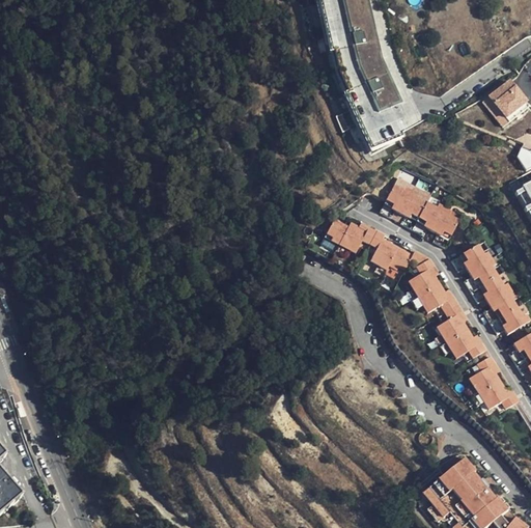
[(342,0),(356,60),(379,111),(402,100),(382,54),(369,0),(342,0)]
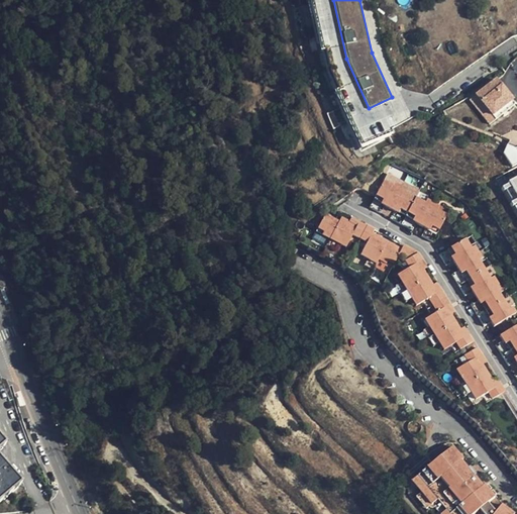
[(475,93),(491,113),(510,99),(495,78),(475,93)]
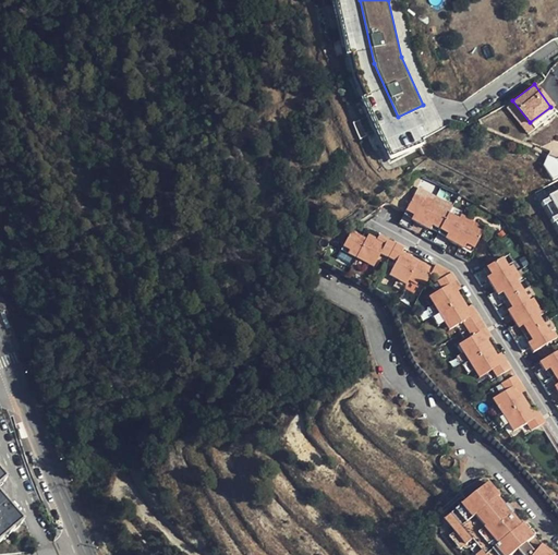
[(550,107),(530,122),(535,129),(556,113),(550,107)]
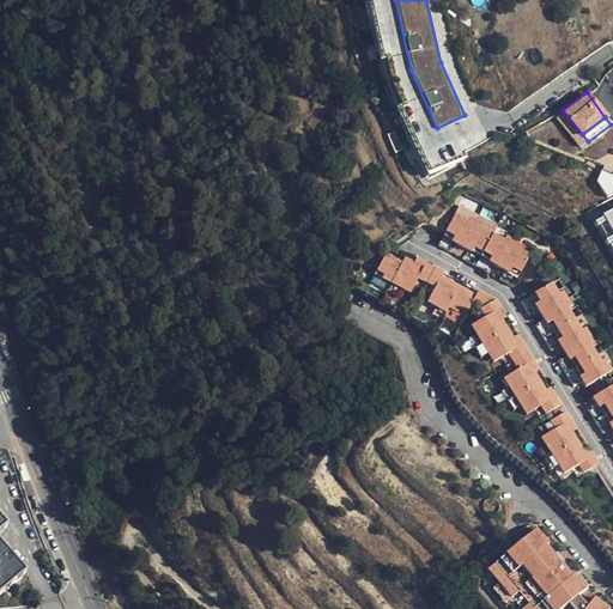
[(612,189),(612,169),(612,168),(598,174),(606,193),(612,189)]
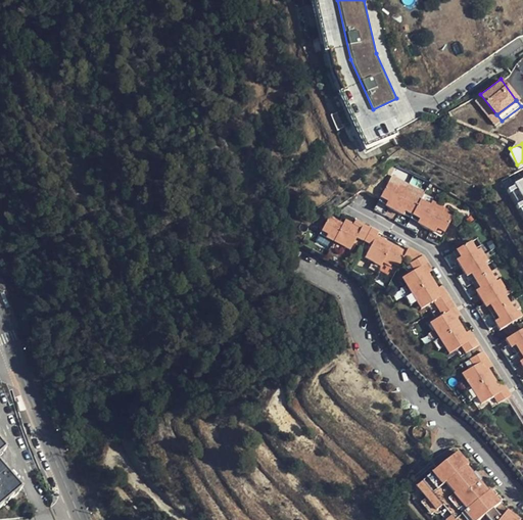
[(390,175),(379,196),(388,200),(392,202),(397,206),(422,219),(428,223),(432,225),(429,231),(441,237),(456,209),(445,203),(447,199),(440,196),(434,192),(432,197),(421,191),(409,184),(410,180),(406,178),(400,175),(398,179),(390,175)]
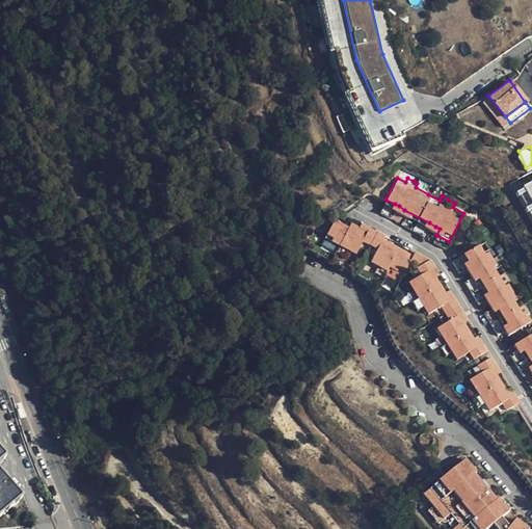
[(531,180),(515,188),(531,218),(531,180)]
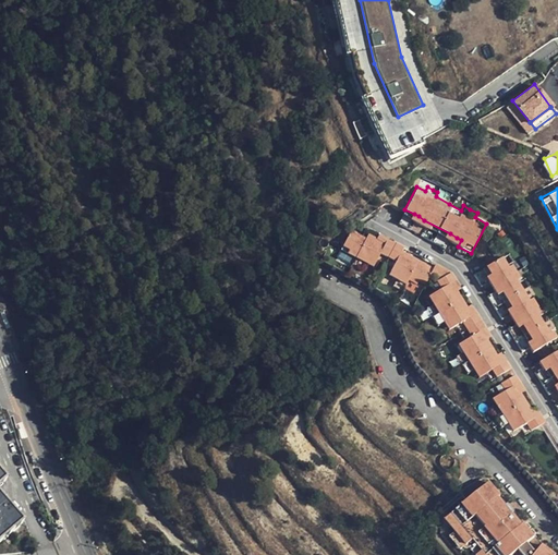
[(414,214),(404,209),(401,216),(410,221),(414,214)]
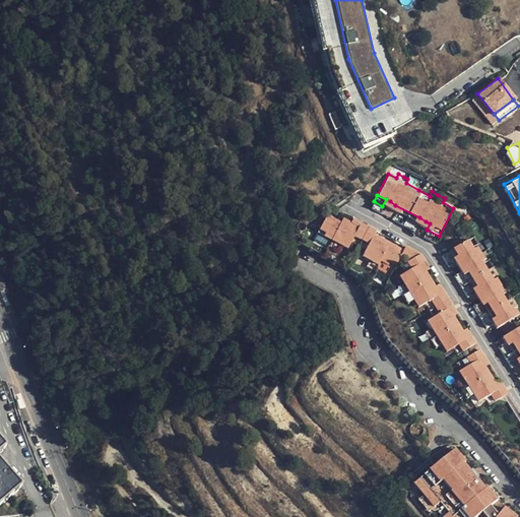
[(416,224),(419,217),(395,205),(392,211),(404,217),(416,224)]
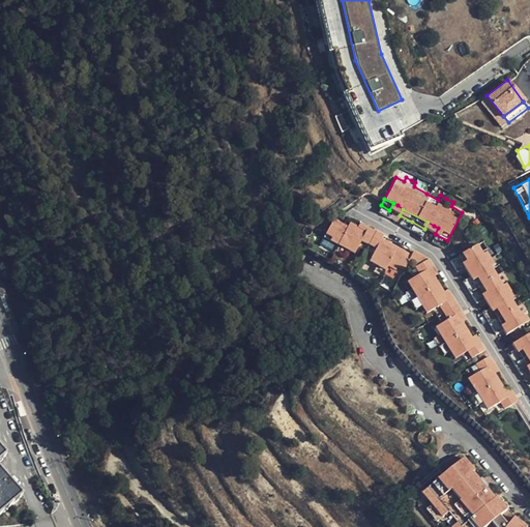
[(370,254),(383,262),(388,259),(403,247),(395,244),(398,242),(391,238),(393,234),(376,225),(361,217),(359,222),(349,216),(346,223),(340,220),(341,216),(333,212),(324,230),(339,237),(355,246),(361,234),(369,238),(376,242),(370,254)]
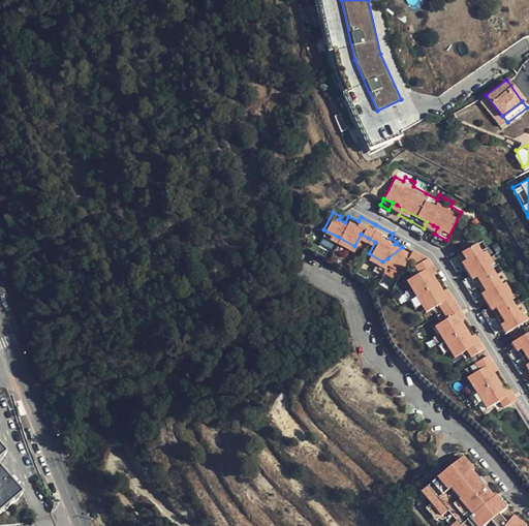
[(511,283),(507,277),(504,279),(499,270),(494,260),(497,258),(493,251),(490,246),(486,248),(480,238),(452,253),(458,265),(464,261),(467,267),(469,272),(464,274),(470,285),(477,298),(484,294),(486,299),(489,304),(484,307),(489,317),(495,328),(501,325),(504,330),(528,315),(528,313),(527,310),(523,312),(517,301),(511,291),(516,290),(511,283)]
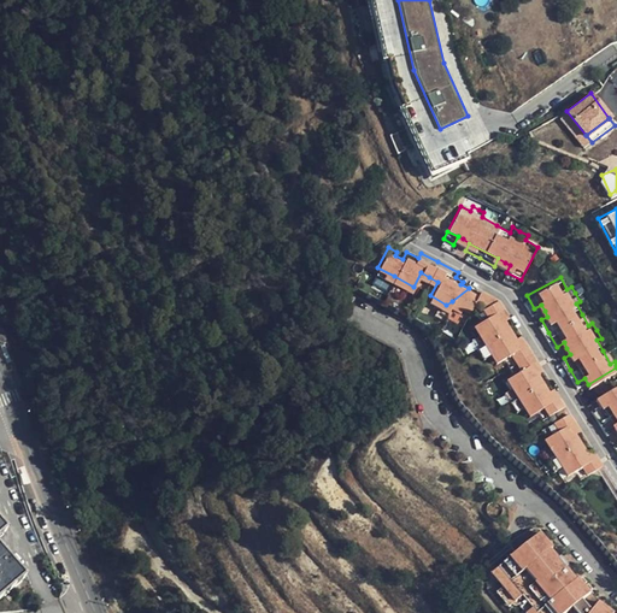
[(469,288),(452,301),(460,306),(463,301),(475,307),(476,305),(483,308),(488,317),(474,325),(486,346),(498,364),(511,357),(517,365),(522,372),(507,381),(519,400),(530,418),(545,410),(550,417),(568,406),(562,398),(553,404),(548,395),(550,394),(545,385),(539,376),(536,377),(532,369),(541,363),(535,354),(529,345),(519,349),(515,342),(517,341),(511,331),(506,323),(505,324),(499,316),(509,311),(500,296),(485,287),(482,292),(472,288),(471,289),(469,288)]
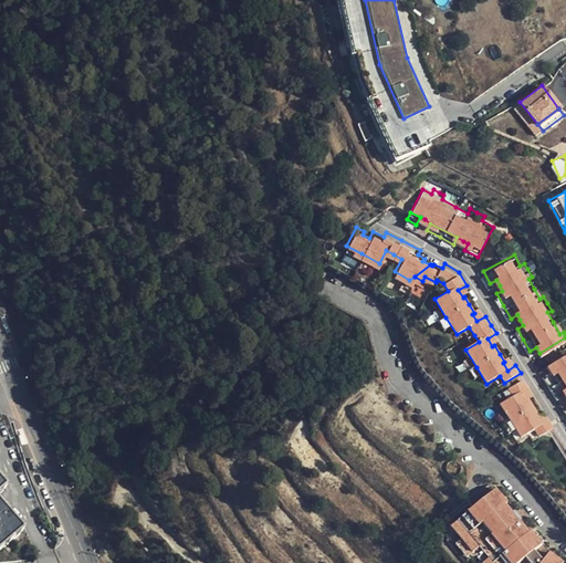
[(471,292),(467,285),(458,290),(463,298),(464,296),(471,292)]
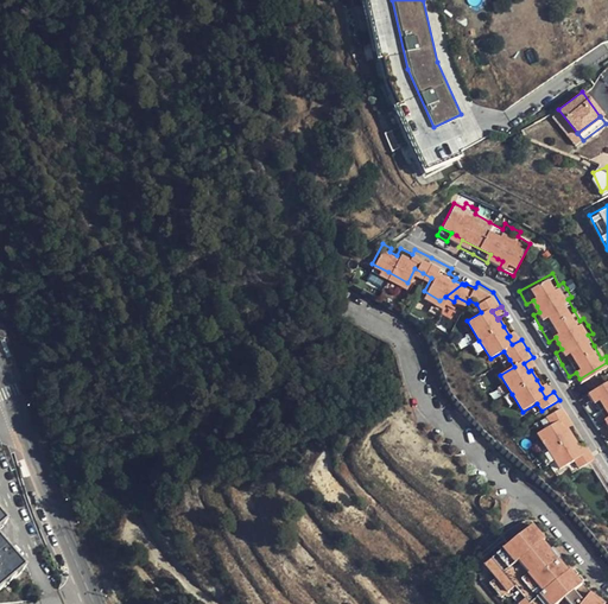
[(517,331),(510,336),(507,337),(512,344),(521,339),(517,331)]
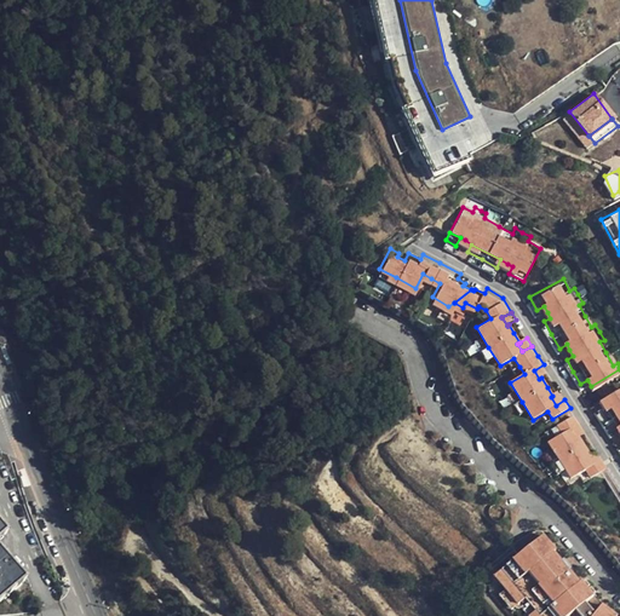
[(549,374),(544,364),(534,370),(539,379),(541,378),(549,374)]
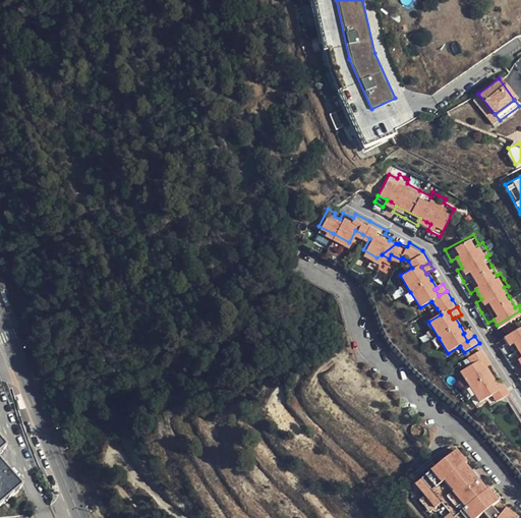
[(520,329),(504,338),(507,344),(502,347),(509,358),(514,367),(519,365),(520,367),(520,376),(520,377),(520,378),(520,329)]
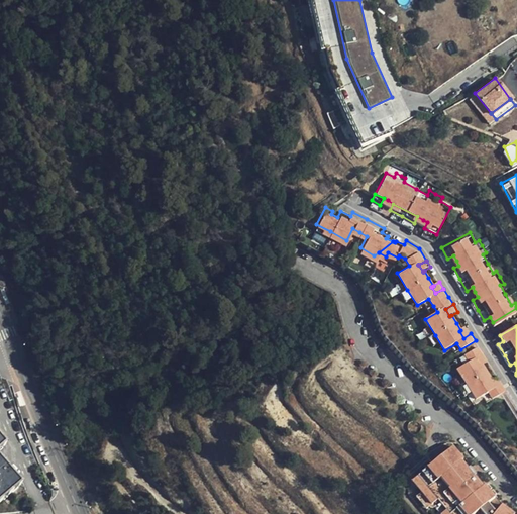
[(463,338),(471,333),(467,327),(460,330),(459,331),(463,338)]
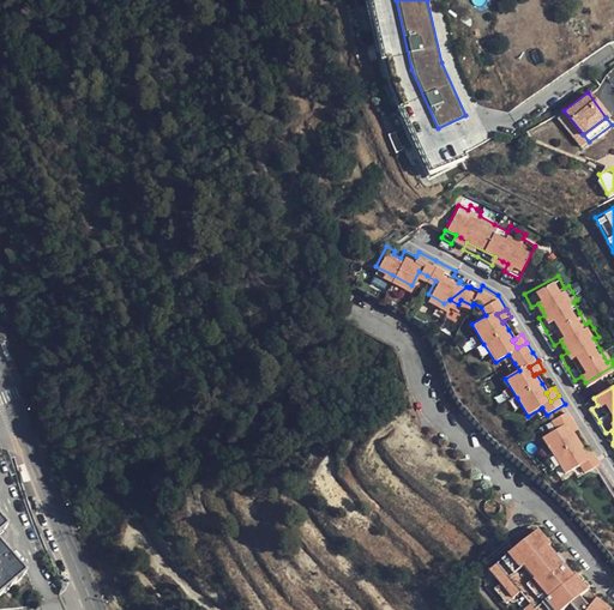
[(577,441),(572,433),(570,433),(565,424),(573,420),(569,411),(551,421),(557,432),(542,439),(553,456),(565,476),(579,469),(584,476),(602,465),(595,454),(587,459),(582,451),(583,451),(577,441)]
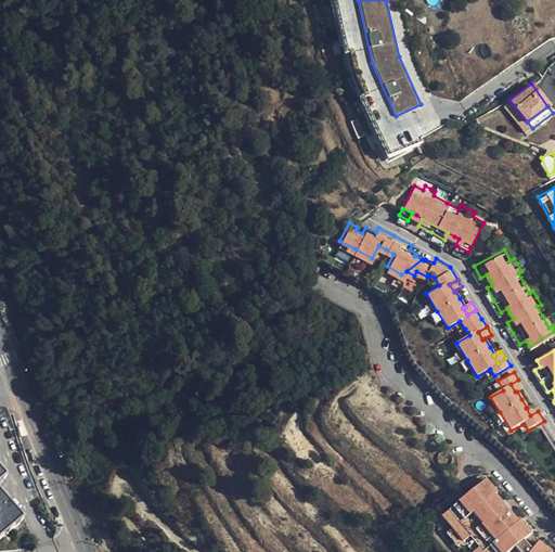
[(515,392),(517,392),(524,387),(518,380),(511,384),(515,392)]
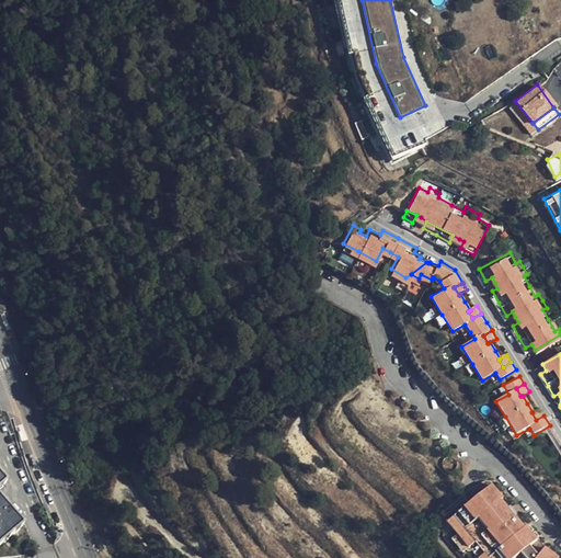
[(539,408),(533,412),(531,412),(536,420),(544,416),(539,408)]
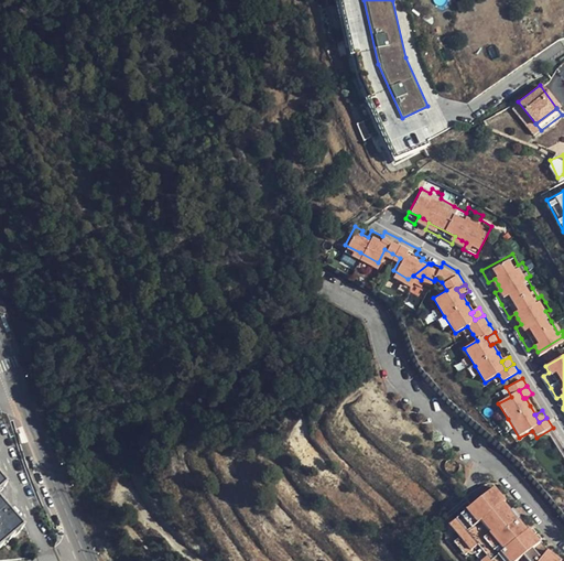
[(0,546),(25,525),(8,505),(0,496),(0,488),(7,483),(0,475),(0,546)]
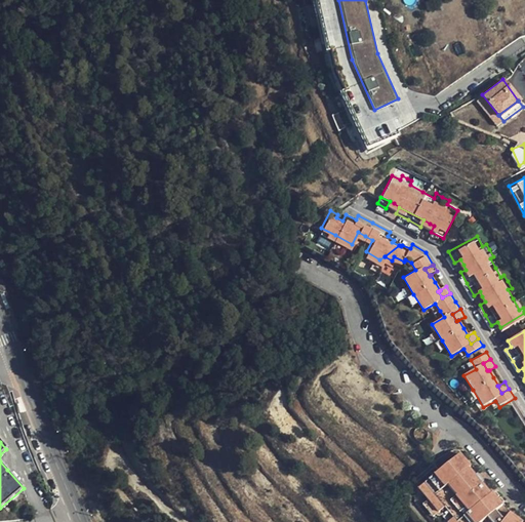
[(444,465),(466,448),(461,442),(449,447),(438,456),(444,465)]
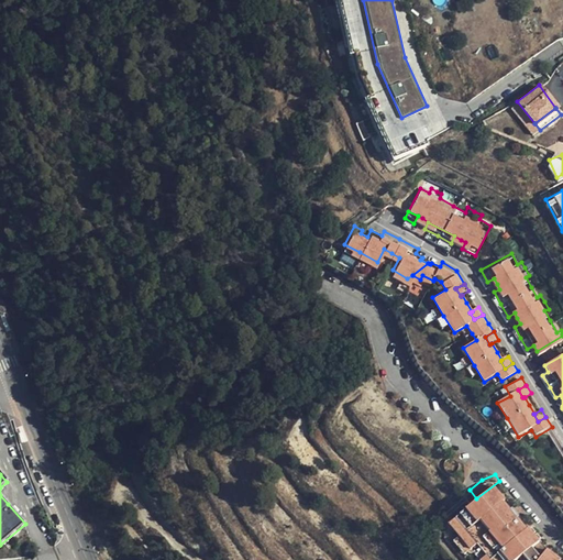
[(510,494),(499,481),(476,498),(452,517),(461,530),(471,544),(478,539),(486,550),(479,556),(483,559),(562,559),(560,558),(561,556),(547,545),(542,550),(533,544),(542,537),(532,525),(530,526),(507,496),(510,494)]
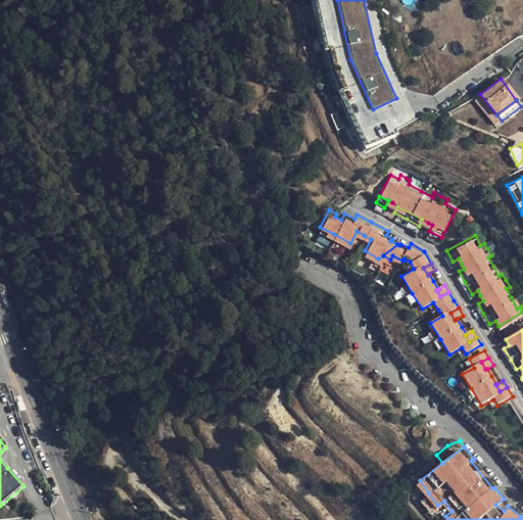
[(437,505),(428,492),(422,497),(431,510),(437,505)]
